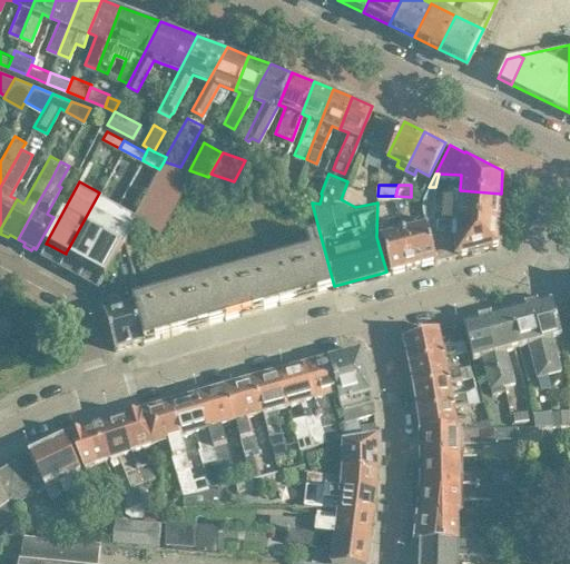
[(429,187),(423,197),(425,215),(434,215),(435,187),(429,187)]
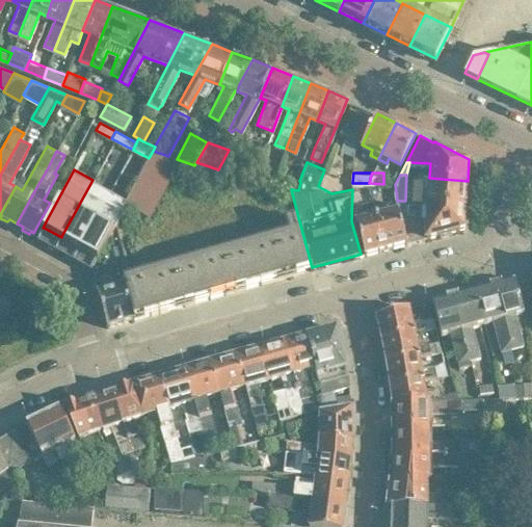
[(423,177),(422,202),(428,202),(466,203),(468,181),(429,178),(429,177),(423,177)]
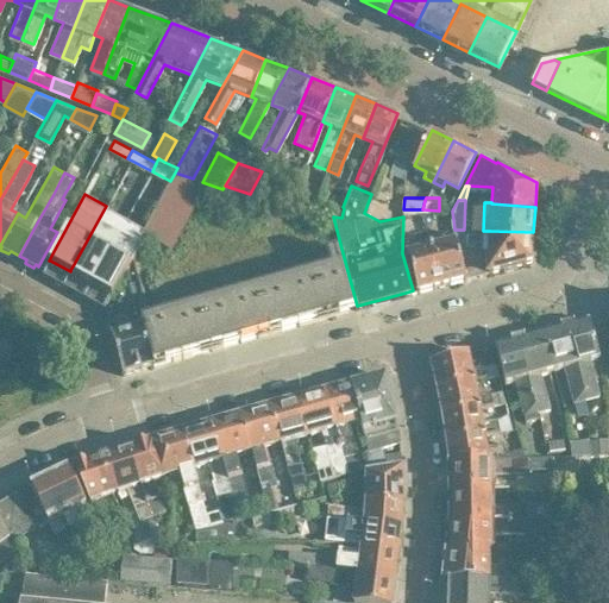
[(70,270),(70,271),(90,283),(90,282),(94,276),(126,217),(106,206),(74,264),(70,270)]
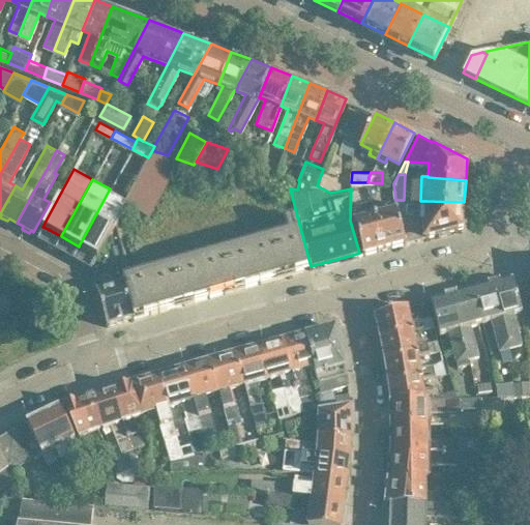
[(79,245),(79,246),(96,256),(97,257),(100,251),(123,209),(128,199),(110,188),(82,240),(79,245)]
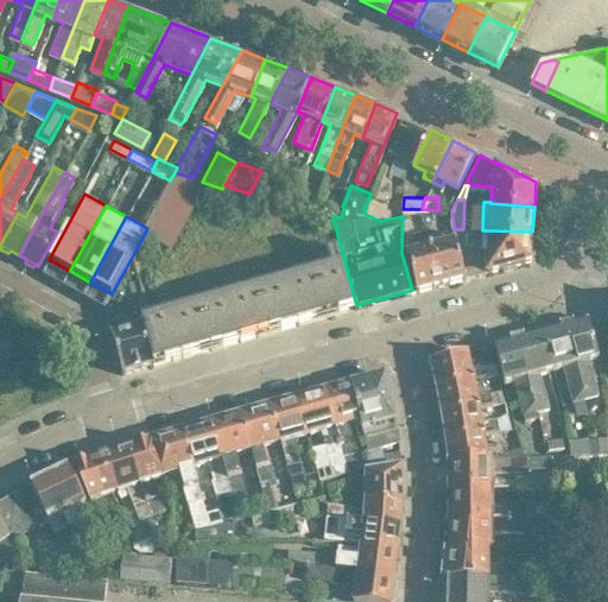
[(442,283),(466,276),(457,245),(454,230),(449,232),(429,238),(442,283)]
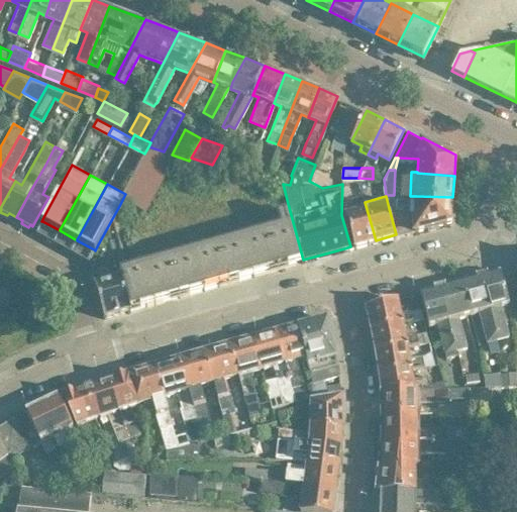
[(416,196),(415,209),(402,208),(401,205),(389,208),(396,234),(450,219),(452,197),(416,196)]
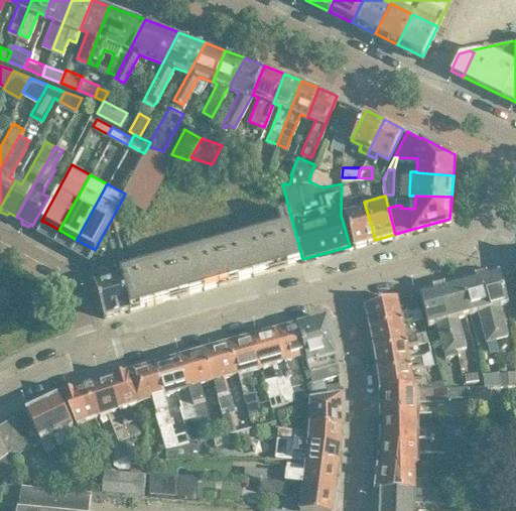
[(347,218),(354,245),(375,240),(364,202),(346,206),(347,218)]
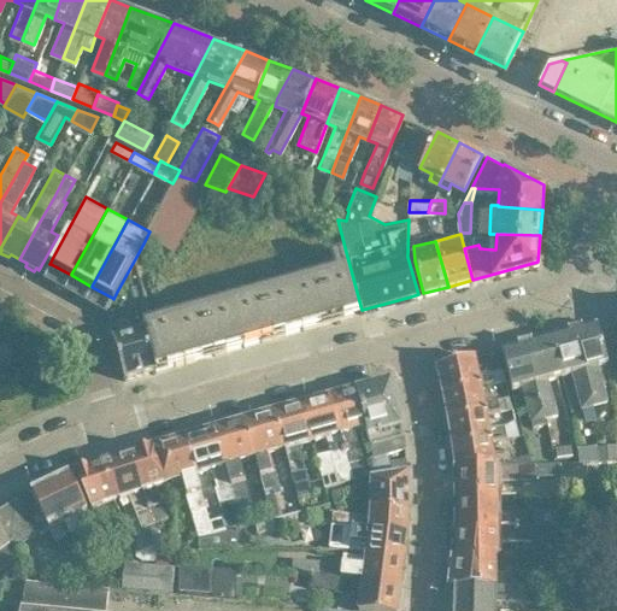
[(142,324),(144,328),(154,368),(353,312),(352,307),(359,305),(360,310),(362,310),(346,252),(331,256),(335,270),(153,321),(142,323),(142,324)]
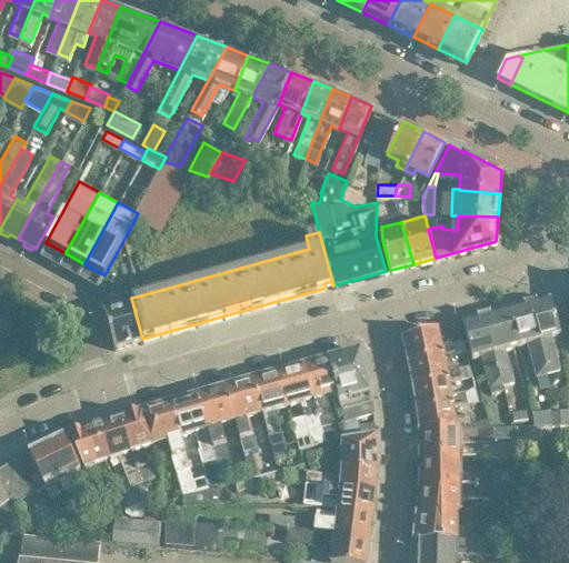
[(125,277),(131,298),(141,295),(136,273),(125,277)]
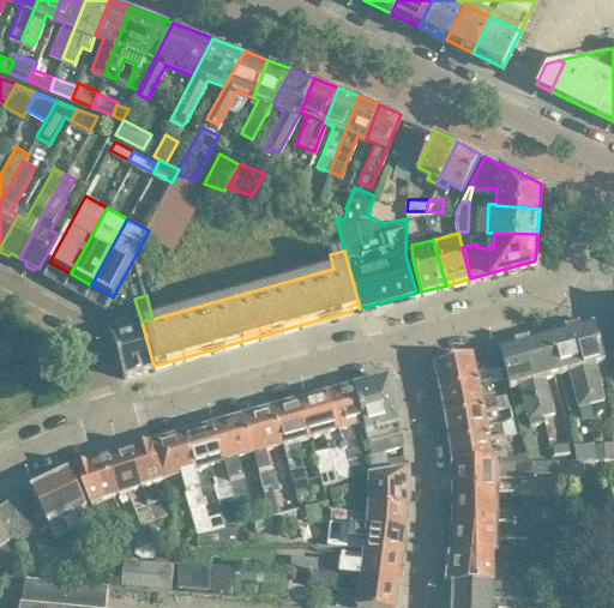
[(130,330),(127,318),(108,323),(124,374),(154,366),(143,326),(130,330)]
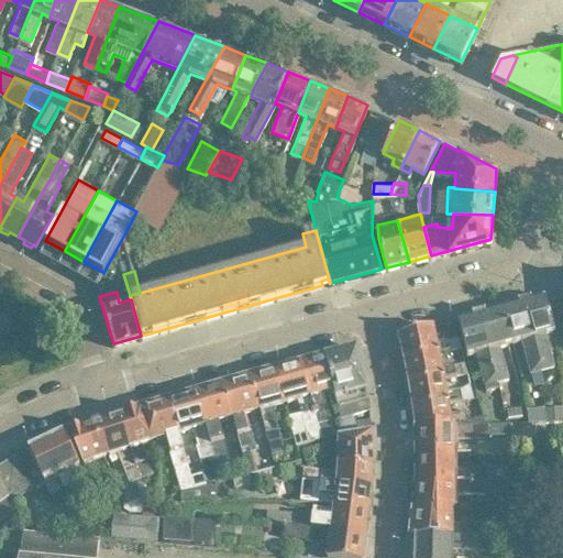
[(554,329),(555,329),(545,293),(523,298),(542,367),(554,363),(545,331),(554,329)]
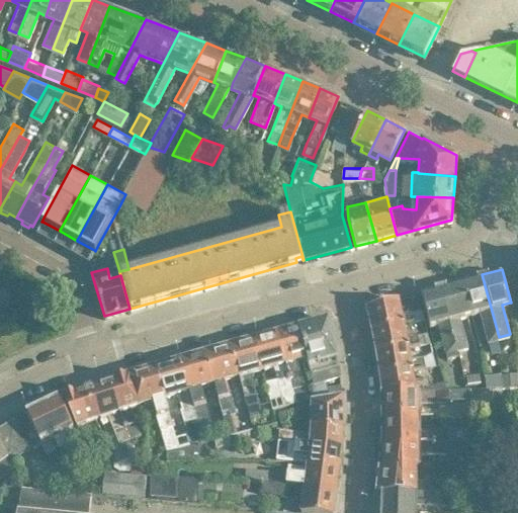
[(482,274),(462,280),(471,314),(481,311),(489,340),(499,337),(482,274)]
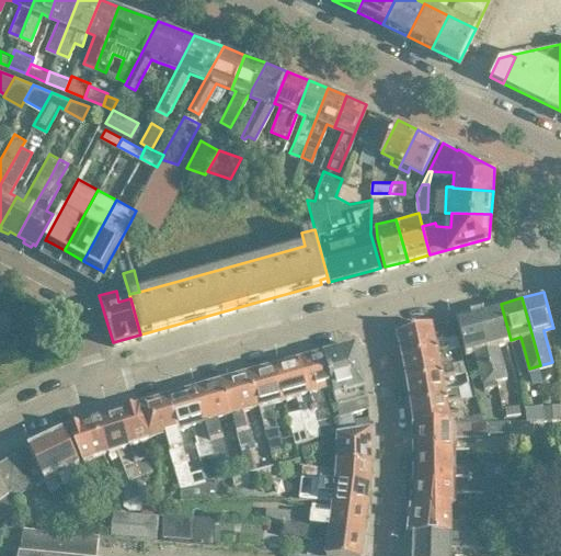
[(501,304),(478,309),(495,377),(506,374),(499,343),(511,340),(501,304)]
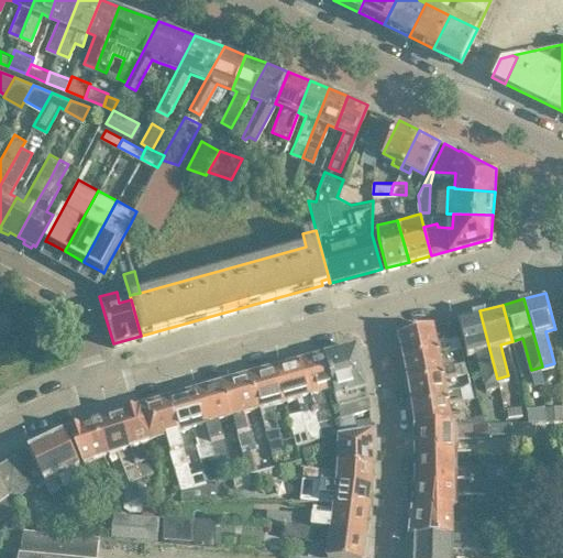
[(499,384),(497,379),(479,310),(457,317),(467,353),(476,350),(486,387),(499,384)]
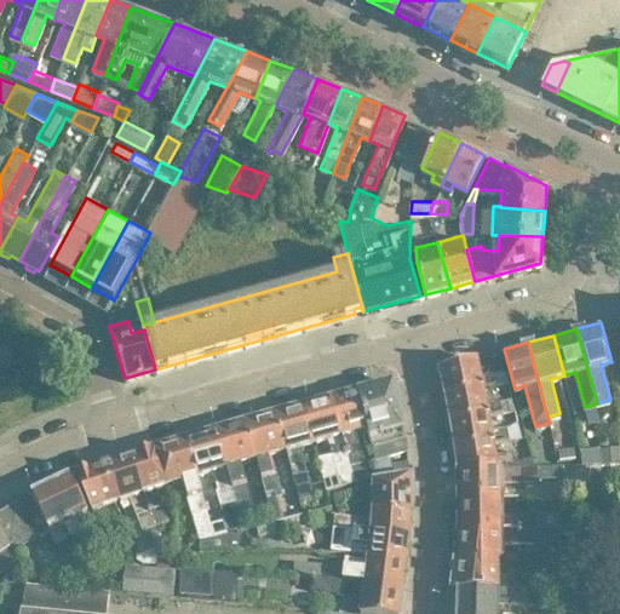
[(440,366),(445,394),(484,385),(483,384),(507,379),(504,366),(481,372),(477,356),(440,366)]
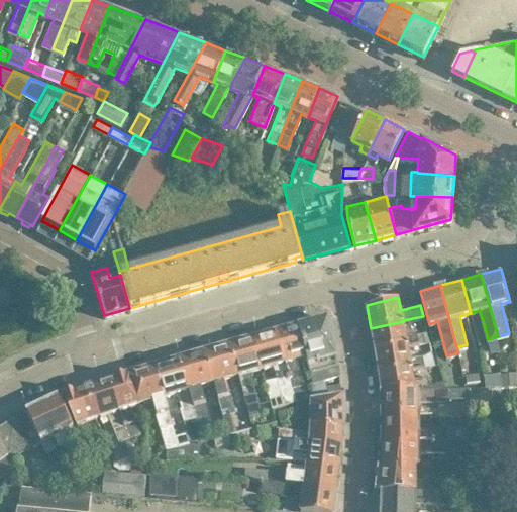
[(327,316),(297,324),(306,355),(313,381),(313,395),(329,392),(328,383),(327,377),(338,374),(336,354),(327,316)]
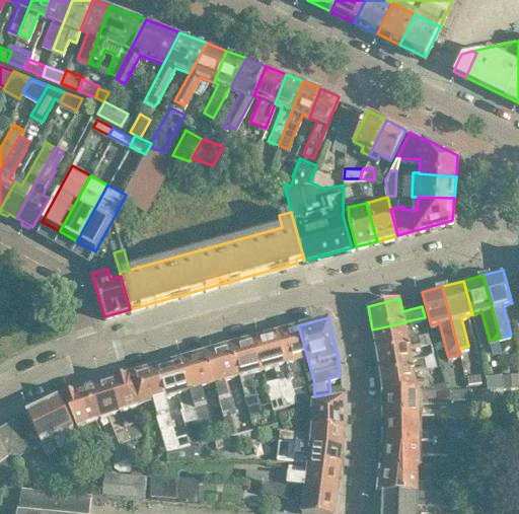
[(405,322),(373,329),(377,351),(410,345),(420,343),(417,332),(408,334),(405,322)]
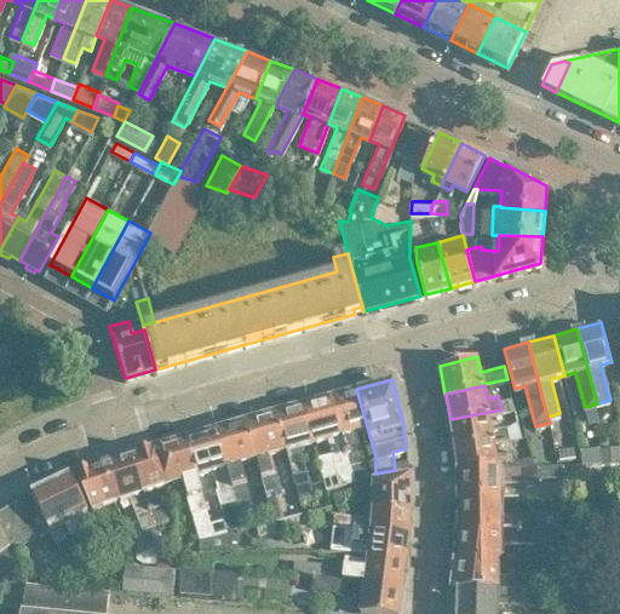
[(355,430),(367,426),(356,389),(354,390),(344,392),(332,396),(351,464),(355,478),(368,475),(365,460),(355,430)]
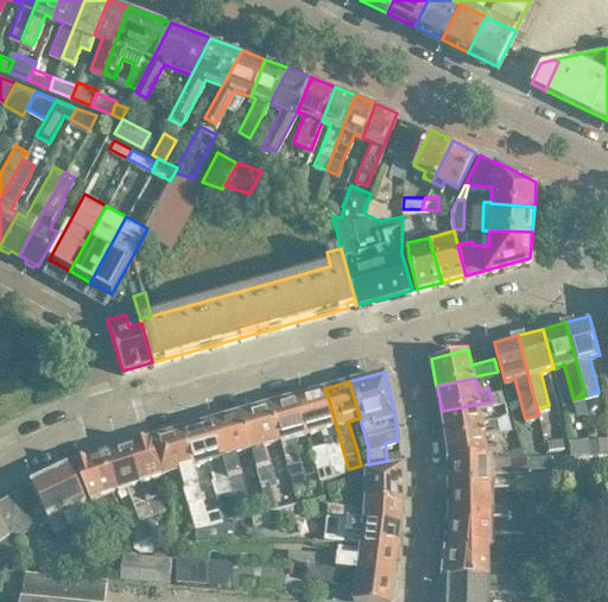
[(325,388),(301,395),(310,432),(322,429),(330,458),(316,463),(321,477),(348,469),(344,455),(325,388)]
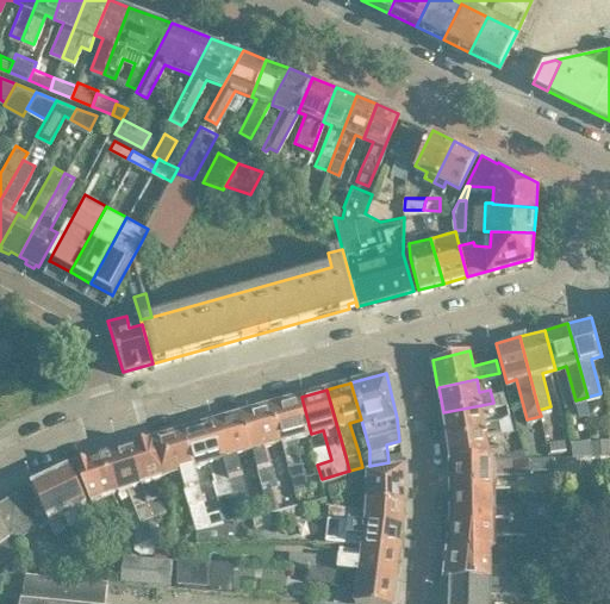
[(281,402),(271,405),(281,441),(281,440),(291,473),(296,489),(309,485),(306,477),(296,437),(311,434),(302,397),(297,398),(296,398),(281,402)]
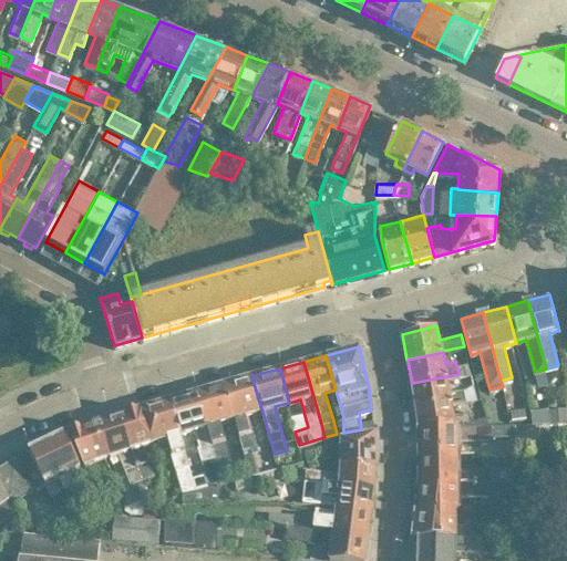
[(236,381),(225,384),(234,417),(235,416),(244,447),(250,445),(253,452),(258,449),(248,413),(257,409),(261,409),(251,376),(248,377),(245,377),(236,381)]
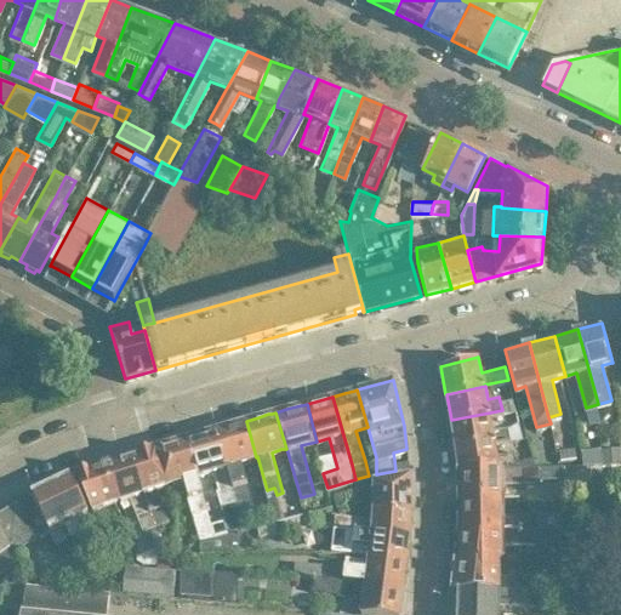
[(455,445),(496,439),(511,437),(507,427),(493,428),(490,413),(451,420),(455,445)]
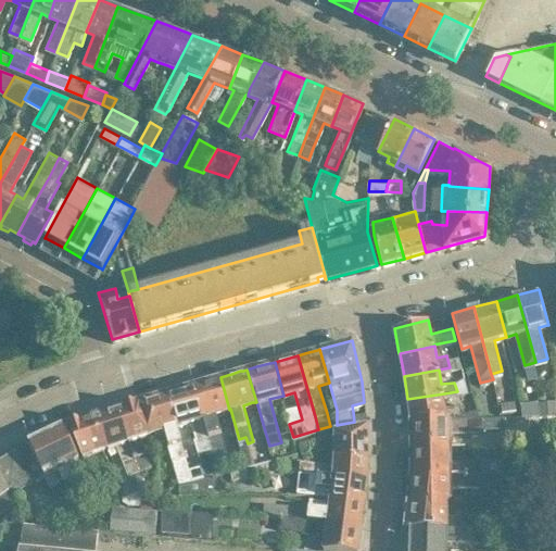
[(216,377),(193,384),(211,447),(214,458),(222,455),(220,451),(226,450),(215,413),(226,411),(229,410),(220,377),(216,377)]
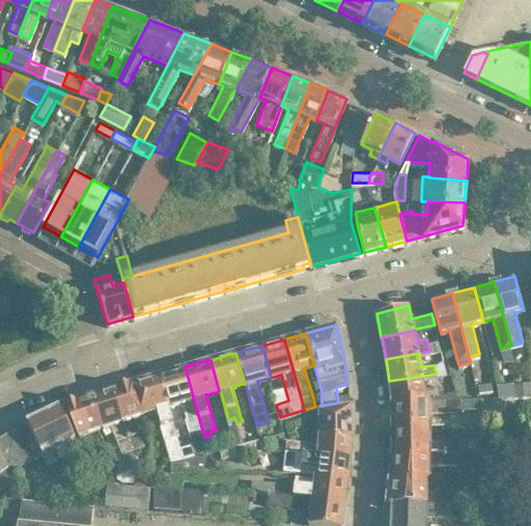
[(208,450),(204,437),(201,426),(185,366),(160,374),(168,406),(182,402),(190,430),(193,442),(179,445),(183,458),(207,450),(208,450)]
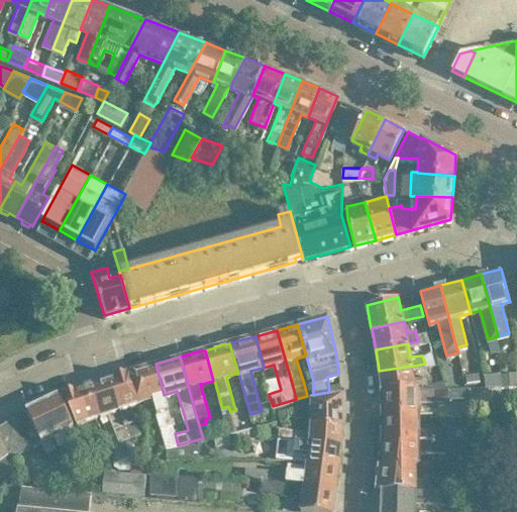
[(137,369),(130,371),(140,402),(144,400),(151,398),(160,426),(166,448),(178,445),(175,433),(172,422),(164,395),(156,364),(145,367),(137,369)]
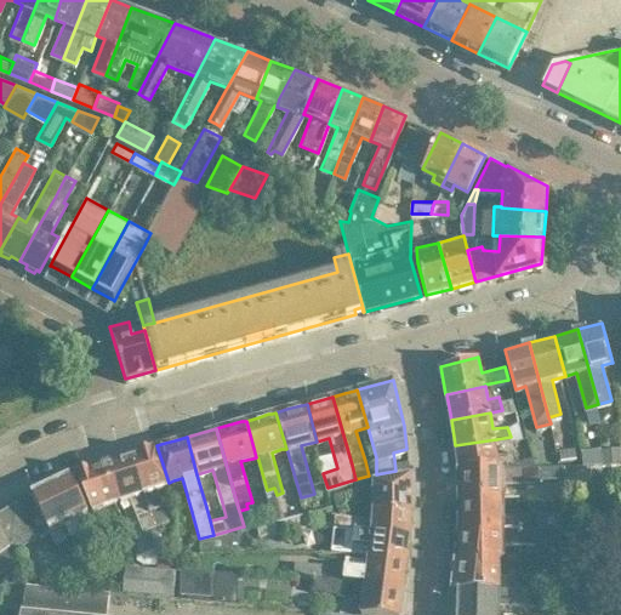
[(496,439),(455,445),(459,466),(518,465),(517,462),(535,462),(533,453),(516,457),(514,449),(497,451),(496,439)]
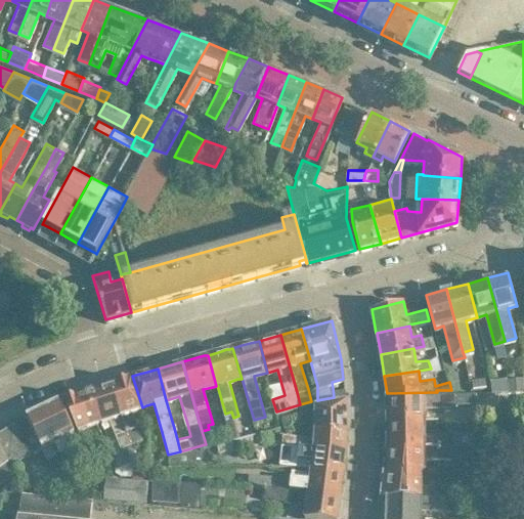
[(523,374),(508,375),(509,388),(512,388),(523,387),(523,374)]
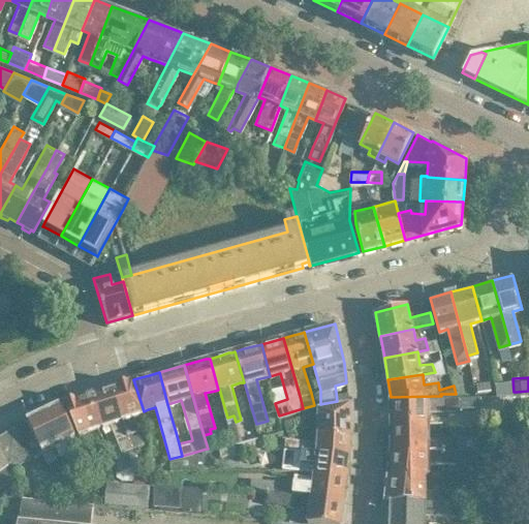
[(476,380),(477,390),(490,388),(489,378),(476,380)]
